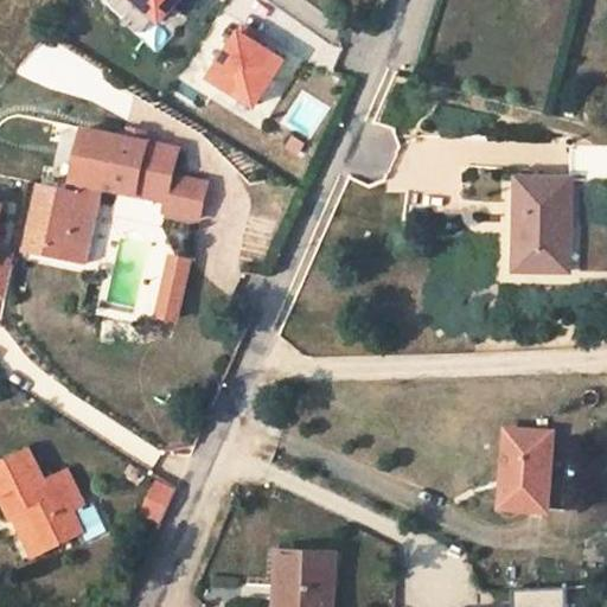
[(179,0),(138,0),(161,21),(179,0)]
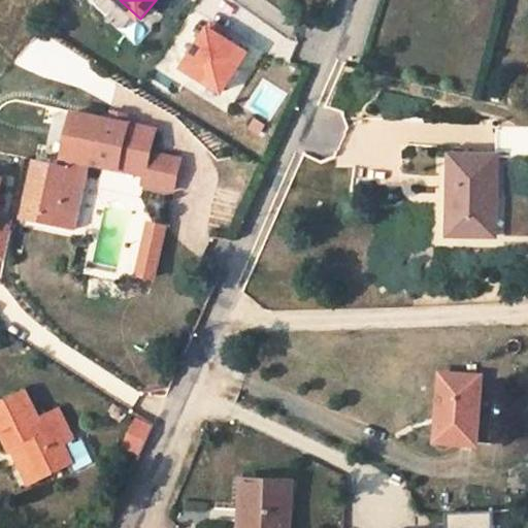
[(248,52),(225,37),(227,33),(212,24),(186,67),(224,91),(248,52)]
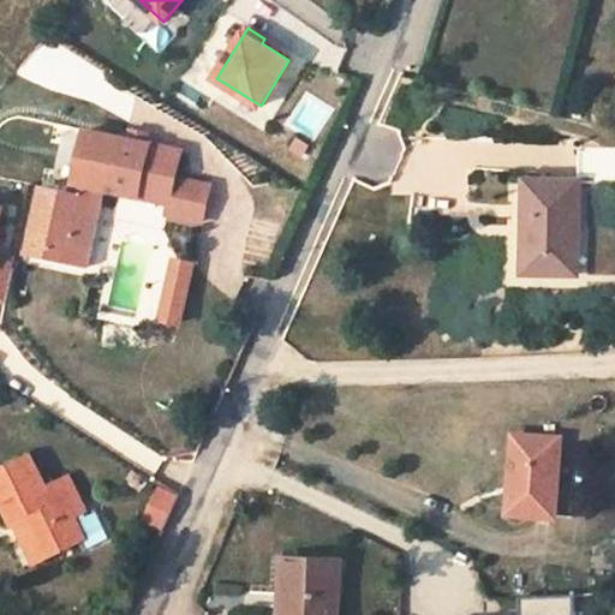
[(288,148),(306,153),(311,132),(294,127),(288,148)]
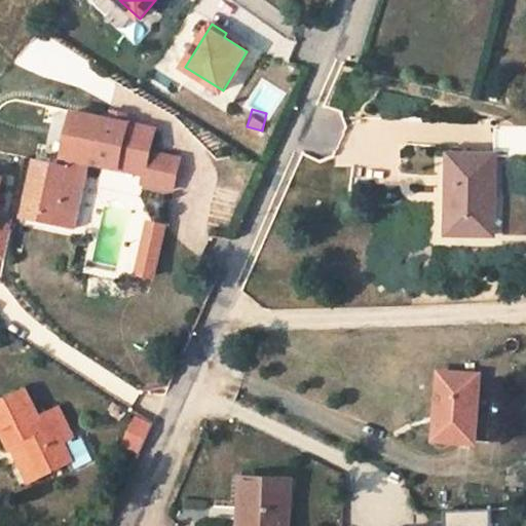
[(63,164),(35,159),(26,201),(25,201),(22,216),(41,220),(41,219),(77,227),(91,161),(146,174),(144,183),(174,189),(181,159),(150,152),(155,129),(74,111),(63,164)]
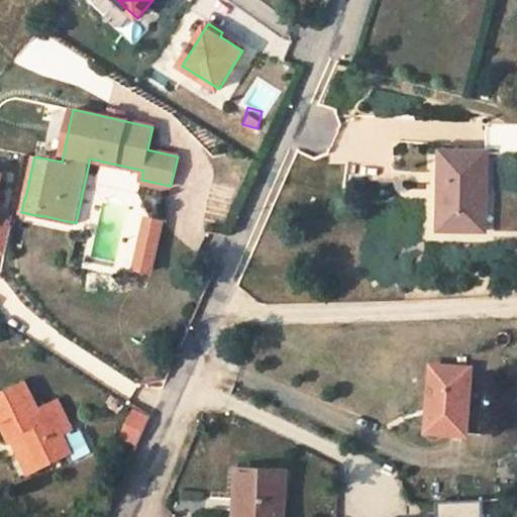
[(516,121),(490,122),(489,147),(504,146),(504,154),(516,154),(516,121)]
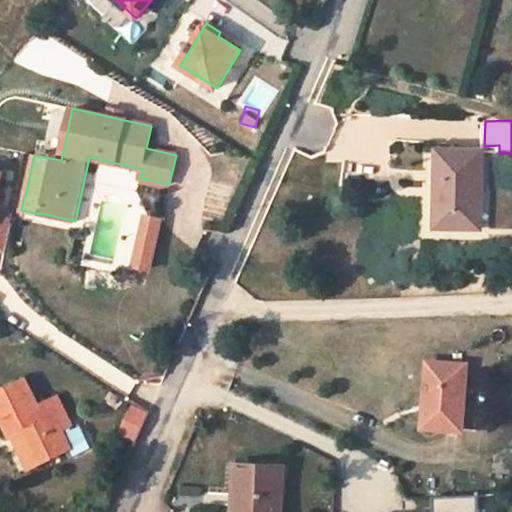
[(483,154),(437,153),(436,230),(483,230),(483,154)]
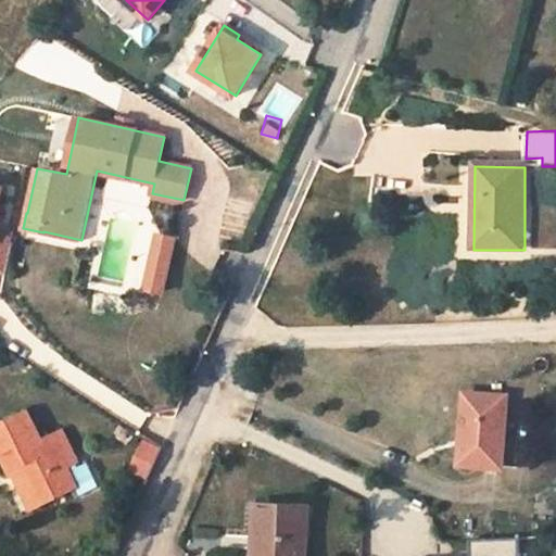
[(0,270),(5,273),(13,240),(0,236),(0,196),(2,188),(0,187),(0,270)]
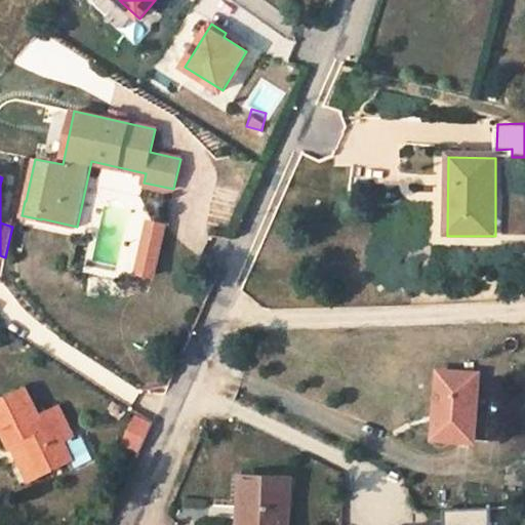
[(165,226),(152,223),(140,273),(155,276),(165,226)]
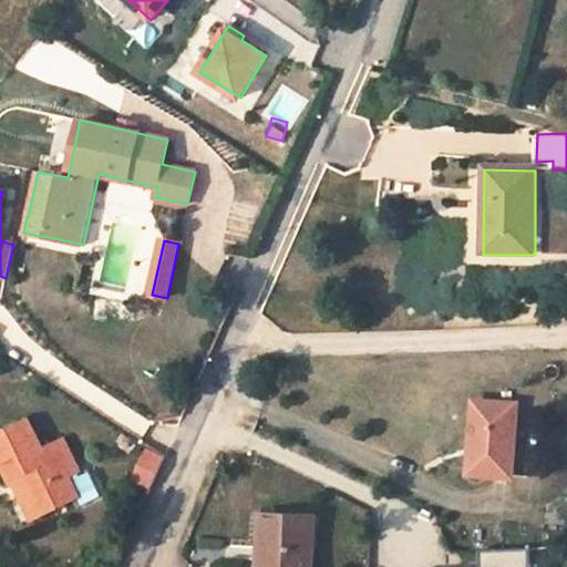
[(517,404),(474,401),(470,473),(513,475),(517,404)]
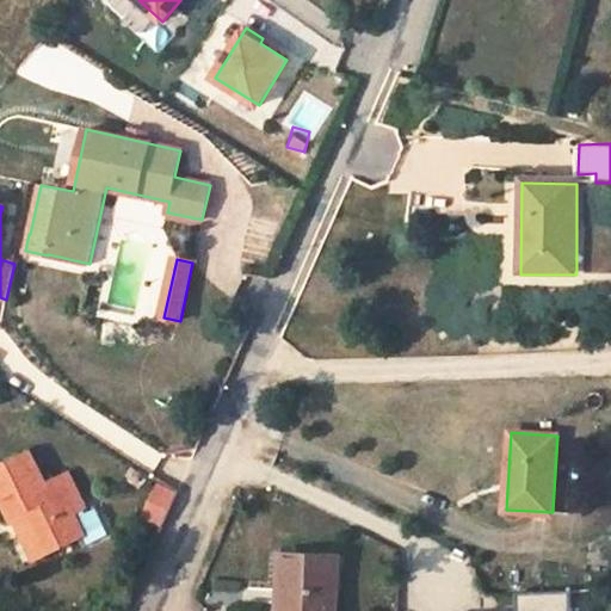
[(86,518),(72,477),(47,486),(36,452),(0,463),(0,480),(14,523),(30,518),(42,554),(82,539),(86,549),(107,542),(99,514),(86,518)]
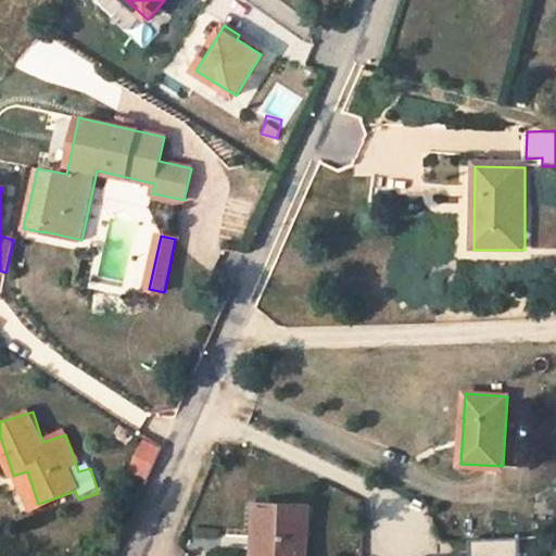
[(152,463),(160,446),(141,439),(134,455),(152,463)]
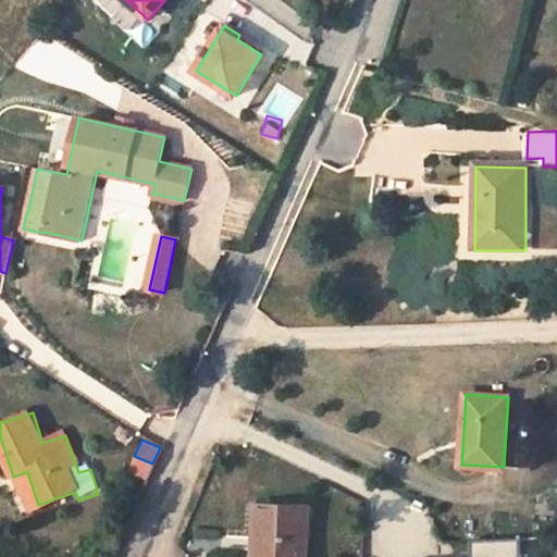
[(302,556),(305,507),(260,506),(257,556),(302,556)]
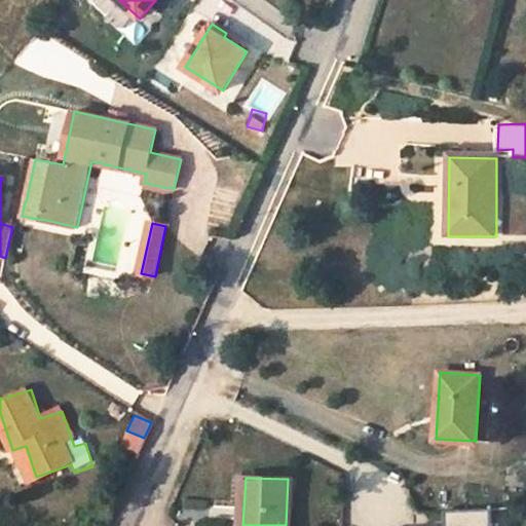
[(488,525),(488,512),(446,513),(446,525),(488,525)]
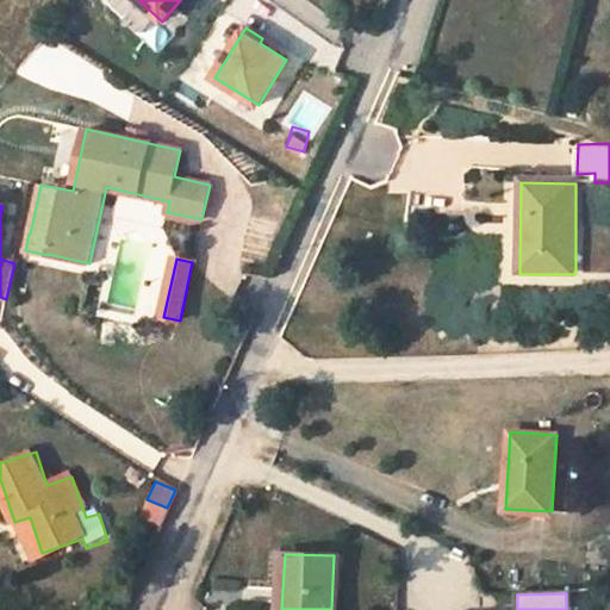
All buildings are outlined.
